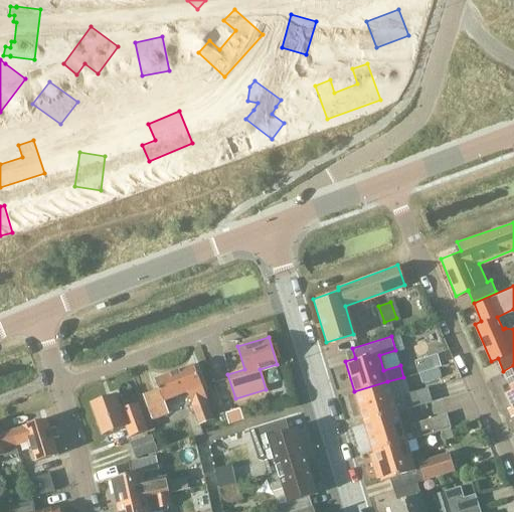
[(439,365),(436,354),(427,356),(431,367),(439,365)]
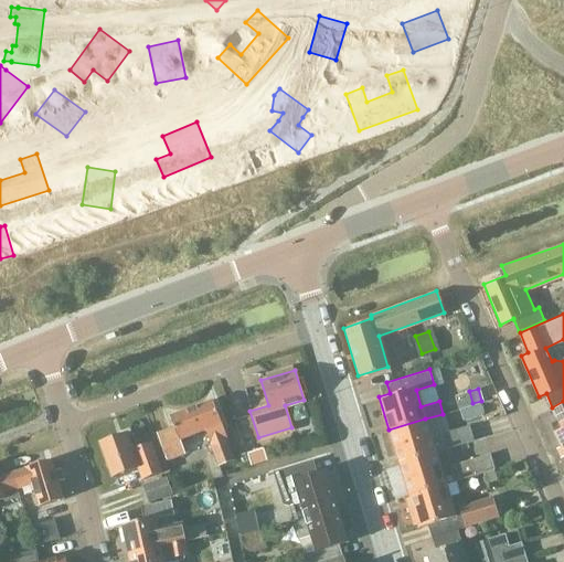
[(173,425),(157,432),(167,458),(184,452),(179,438),(204,428),(210,443),(209,443),(216,465),(233,459),(225,437),(226,436),(222,424),(213,399),(170,414),(173,424),(173,425)]
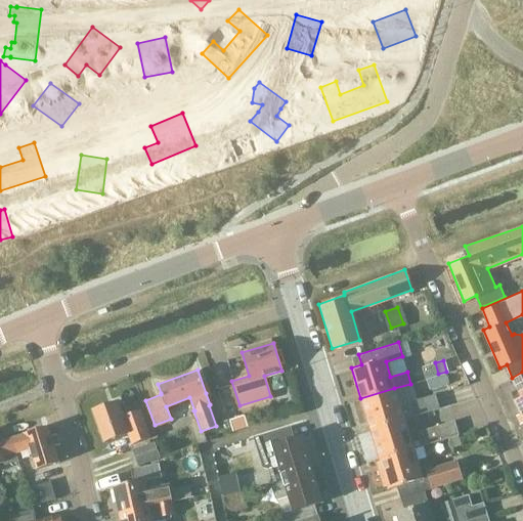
[(522,372),(512,378),(516,388),(510,391),(522,421),(522,372)]
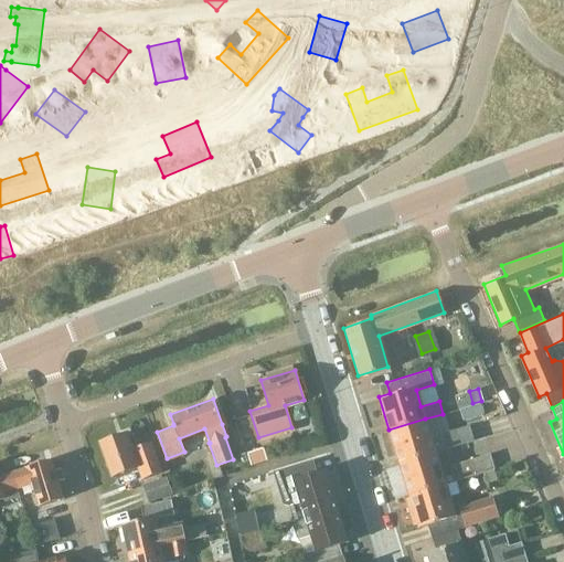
[(471,415),(468,406),(459,410),(461,419),(471,415)]
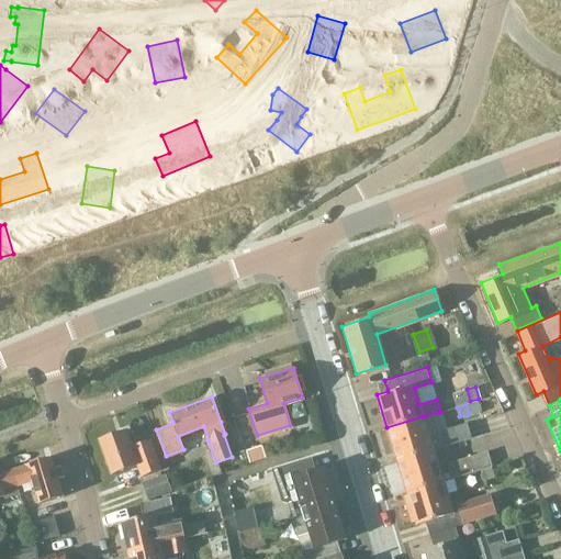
[(423,416),(386,427),(396,459),(433,448),(471,436),(467,422),(439,429),(439,432),(428,436),(423,416)]
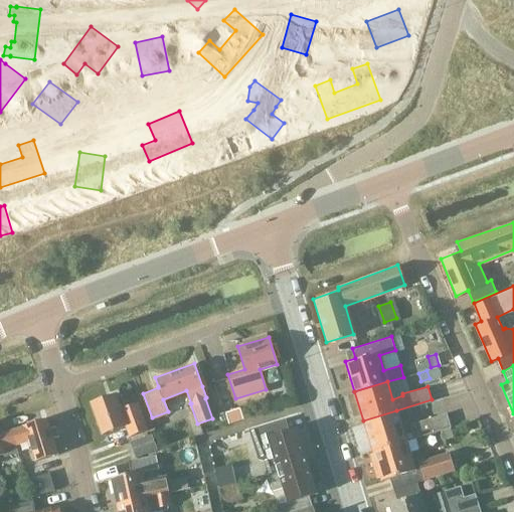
[(128,436),(146,430),(137,401),(120,407),(115,392),(90,401),(102,434),(126,425),(128,436)]
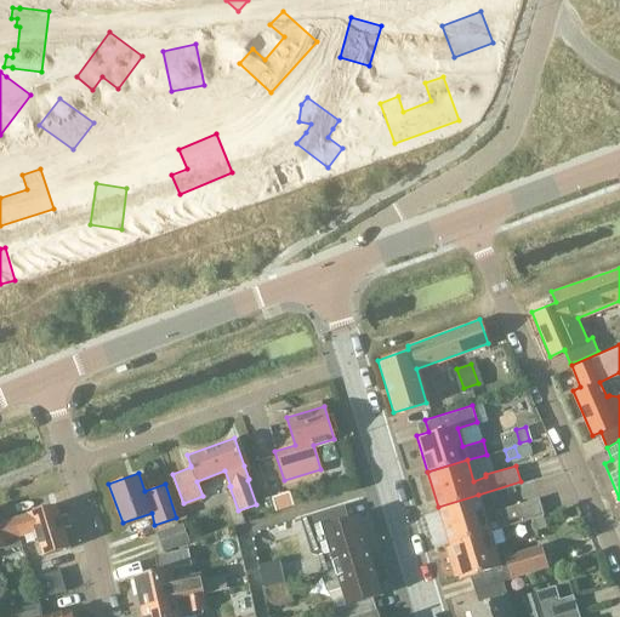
[(501,526),(542,514),(538,497),(495,509),(498,516),(491,518),(489,507),(482,509),(478,495),(438,507),(448,542),(501,526)]
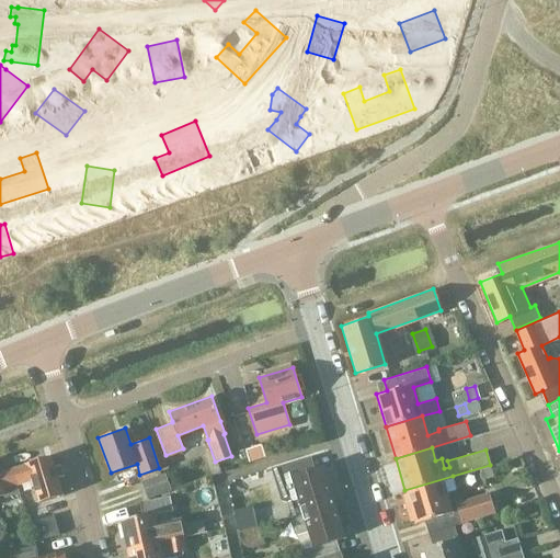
[(25,464),(11,468),(15,482),(30,478),(32,485),(34,484),(40,501),(63,494),(50,455),(24,463),(25,464)]
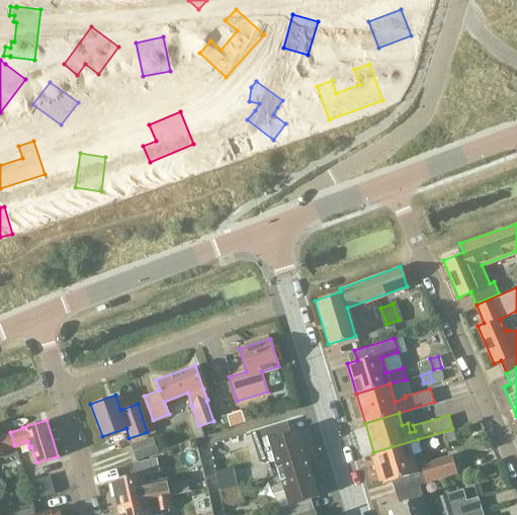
[(286,420),(250,431),(259,460),(267,462),(274,463),(275,463),(279,476),(280,479),(292,475),(290,467),(295,465),(292,457),(305,454),(296,429),(290,431),(287,422),(286,420)]
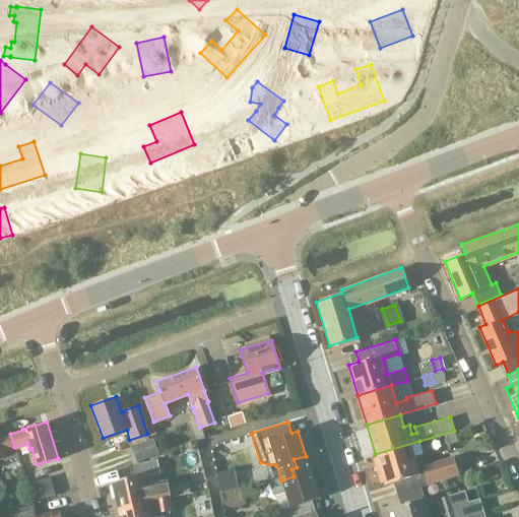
[(17,455),(14,447),(10,434),(0,437),(0,458),(2,457),(3,459),(17,455)]
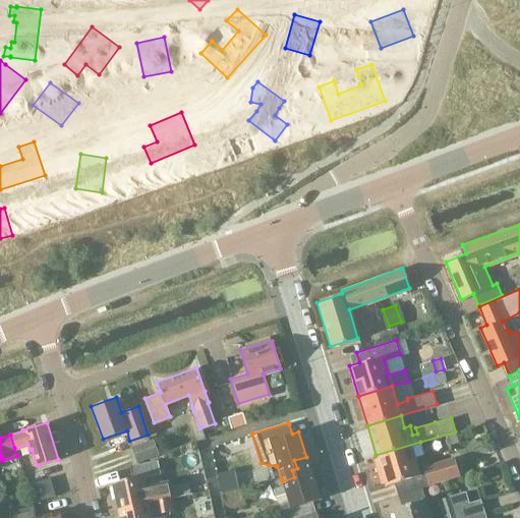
[(136,462),(159,454),(153,439),(130,446),(136,462)]
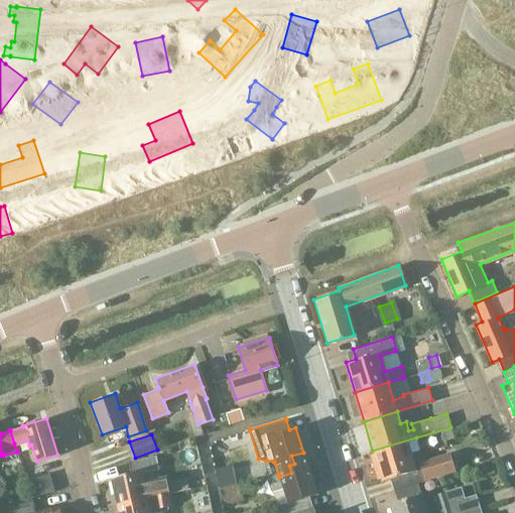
[(418,463),(419,468),(414,470),(409,451),(419,447),(416,437),(372,451),(373,453),(369,454),(376,479),(380,477),(381,480),(389,478),(393,488),(417,481),(455,470),(448,453),(418,463)]
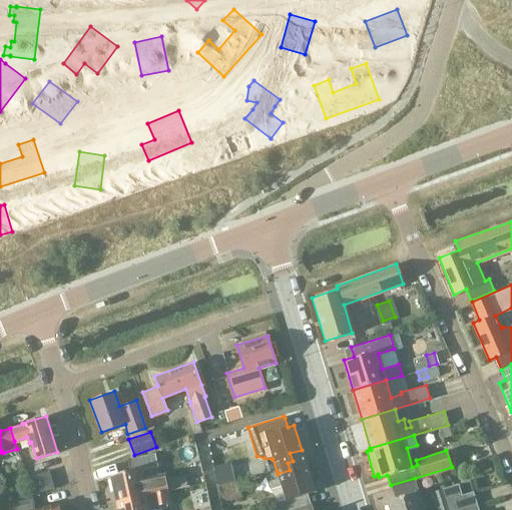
[(267,474),(266,476),(269,487),(272,488),(282,485),(286,498),(276,502),(279,509),(288,509),(309,504),(306,493),(306,492),(314,489),(313,487),(316,483),(314,476),(309,475),(305,462),(302,450),(290,453),(293,461),(288,463),(290,470),(278,474),(277,471),(269,473),(267,474)]
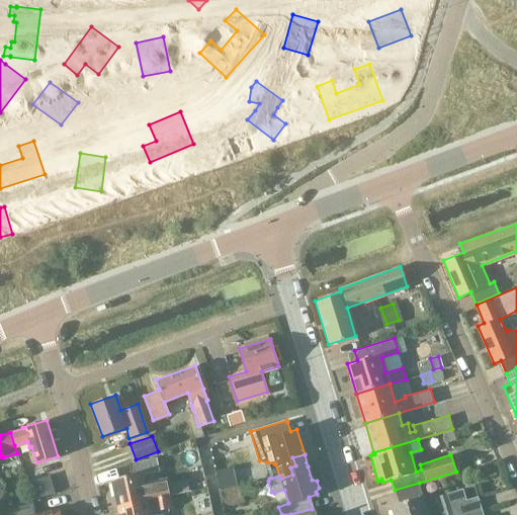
[(168,484),(167,481),(144,485),(142,473),(160,469),(157,456),(127,462),(131,475),(111,479),(116,506),(170,495),(168,484)]
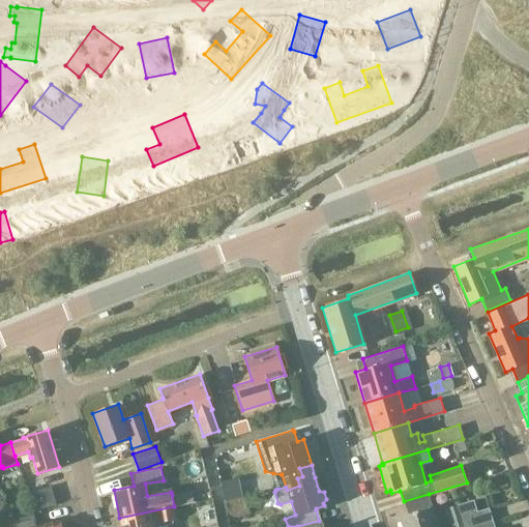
[(237,479),(219,482),(223,499),(241,495),(237,479)]
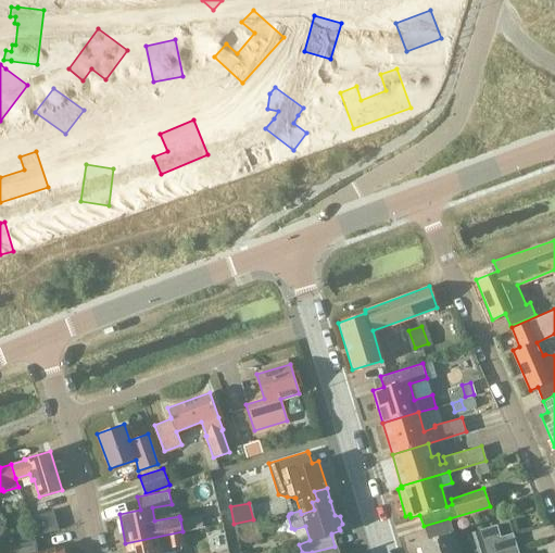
[(53,508),(28,516),(34,535),(58,528),(53,508)]
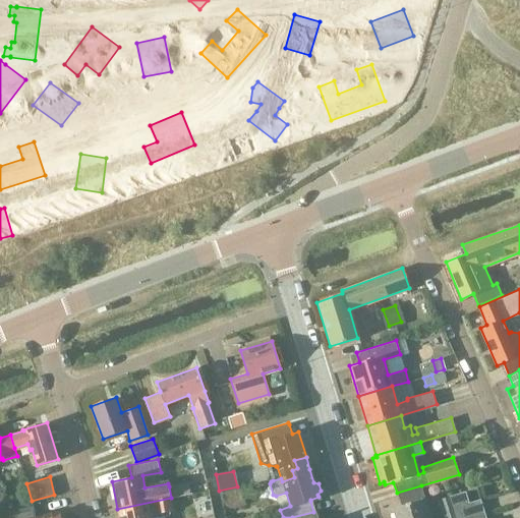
[(187,482),(169,486),(171,498),(189,494),(187,482)]
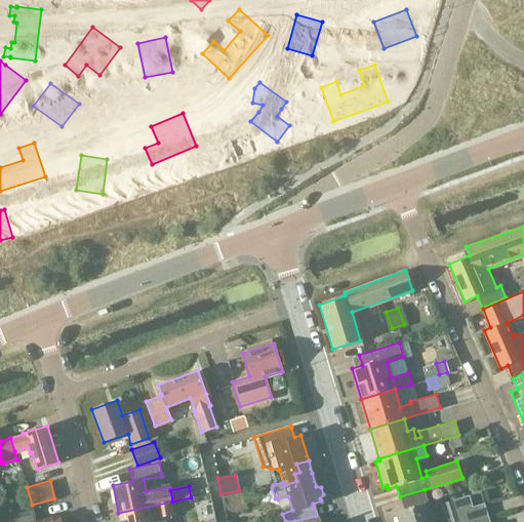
[(483,503),(473,506),(469,493),(441,502),(445,515),(433,519),(425,489),(400,496),(403,510),(396,512),(398,521),(460,521),(487,514),(483,503)]
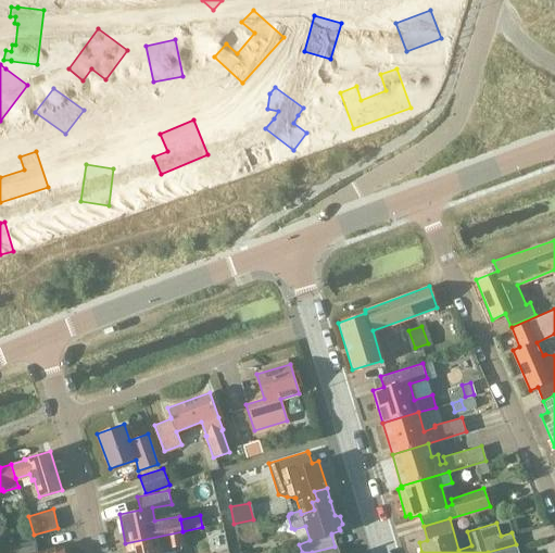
[(161,552),(161,550),(185,544),(183,531),(125,543),(127,552),(161,552)]
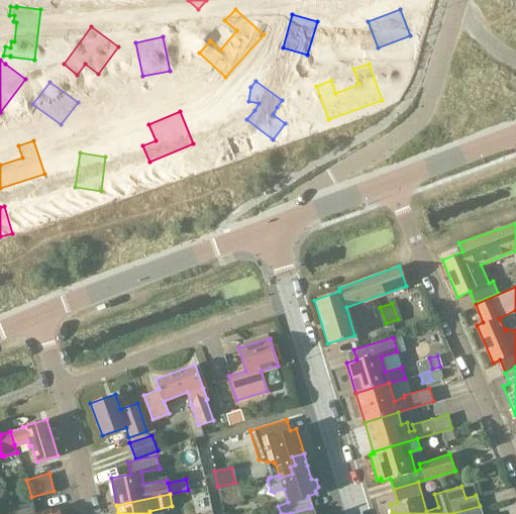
[(33,501),(7,506),(8,513),(61,513),(60,508),(35,513),(33,501)]
